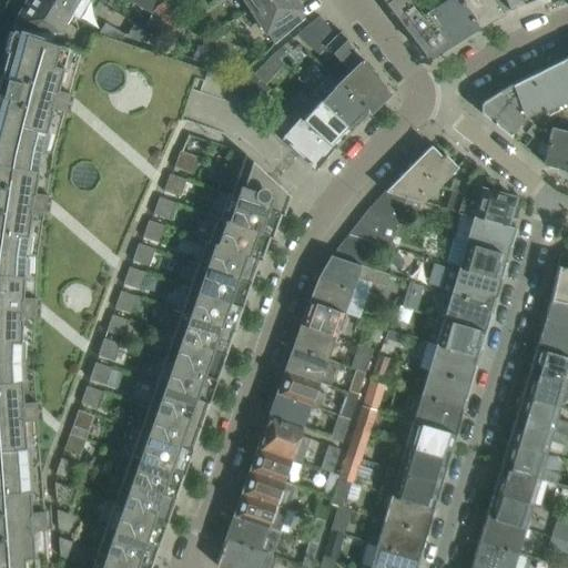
[(59,33),(71,13),(48,0),(24,0),(27,2),(16,21),(33,31),(59,33)]
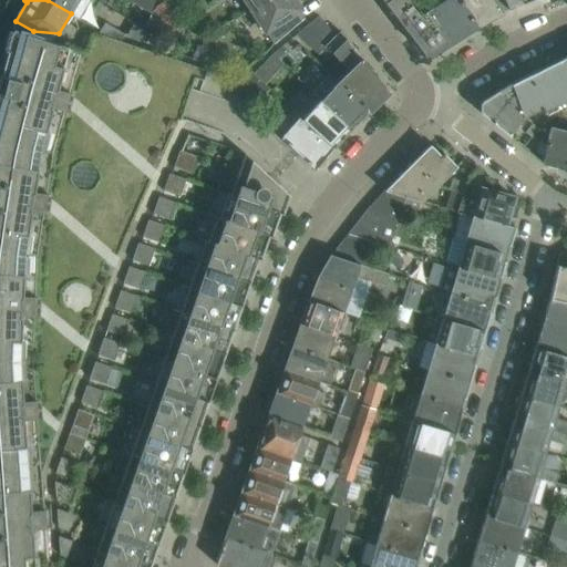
[(48,0),(71,13),(79,19),(90,0),(48,0)]
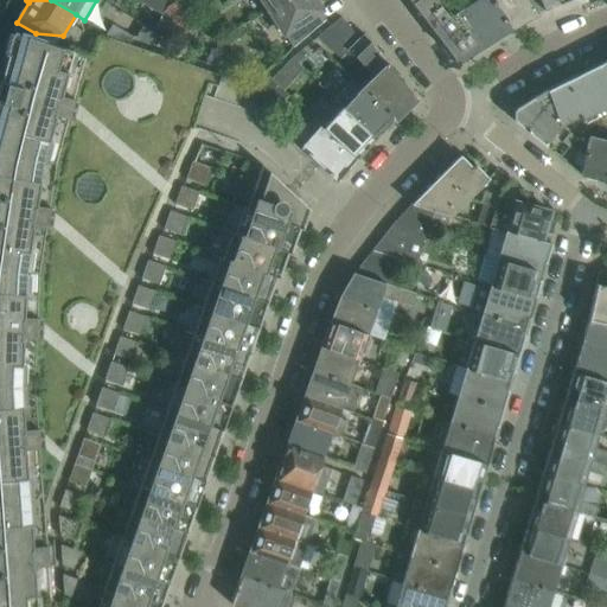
[(157,0),(136,0),(138,0),(161,16),(164,12),(166,7),(167,6),(157,0)]
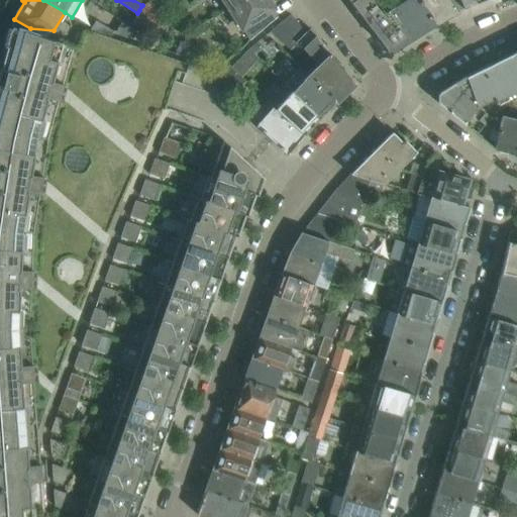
[(168,17),(157,0),(150,0),(149,1),(142,5),(141,6),(139,10),(150,28),(168,17)]
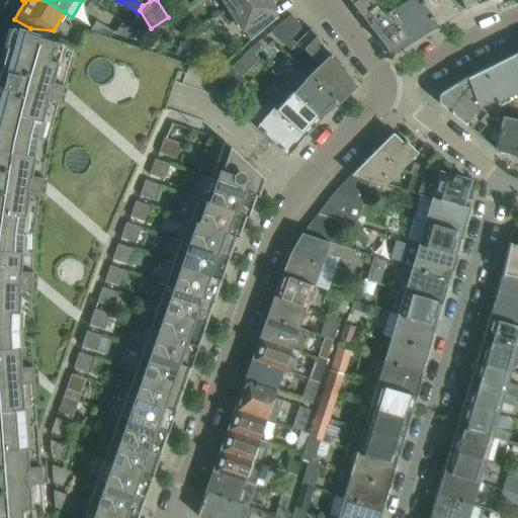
[(240,0),(222,0),(228,8),(240,0)]
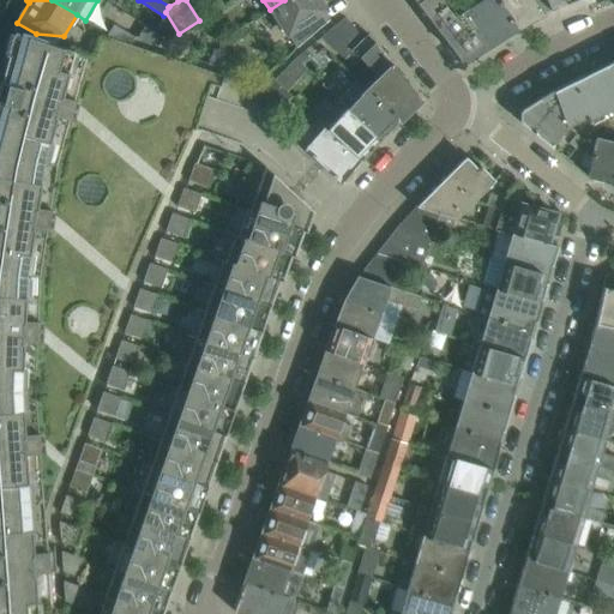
[(330,20),(317,0),(284,0),(270,10),(280,25),(277,28),(282,36),(284,35),(287,37),(302,26),(308,35),(330,20)]
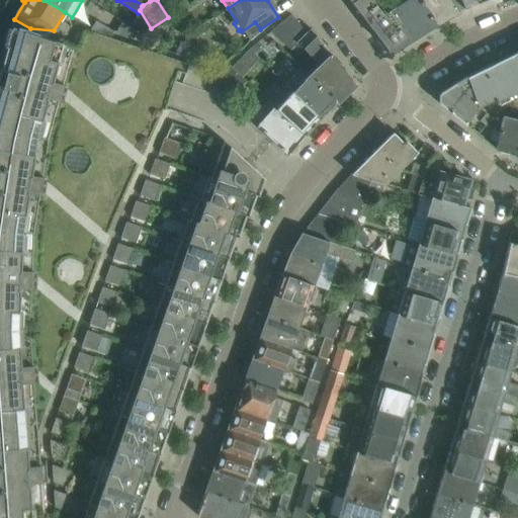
[(349,0),(387,50),(395,51),(413,39),(393,7),(379,15),(367,0),(349,0)]
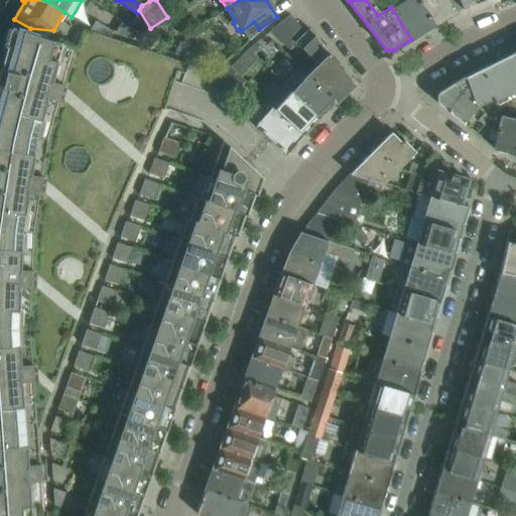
[(433,24),(417,0),(390,0),(388,2),(391,7),(411,39),(433,24)]
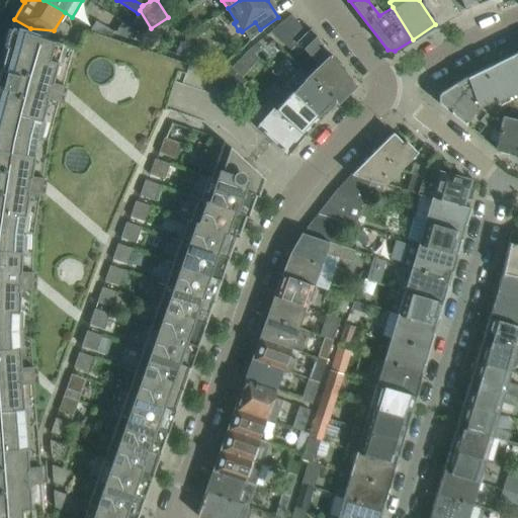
[(419,0),(435,24),(457,12),(463,9),(459,0),(419,0)]
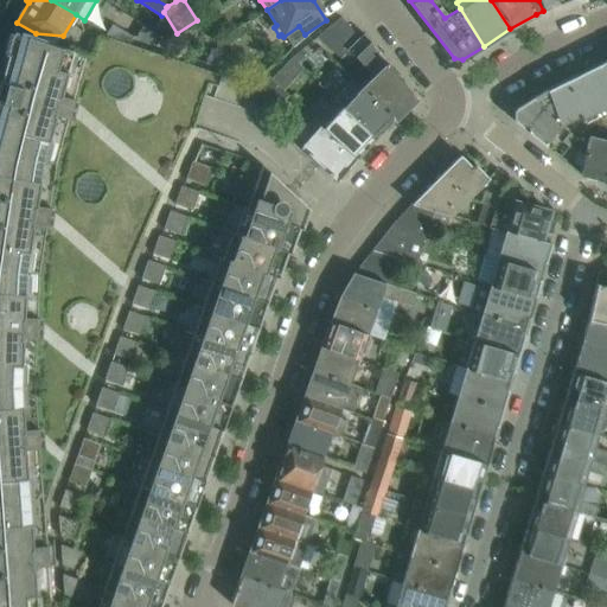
[(566,0),(538,0),(543,11),(566,0)]
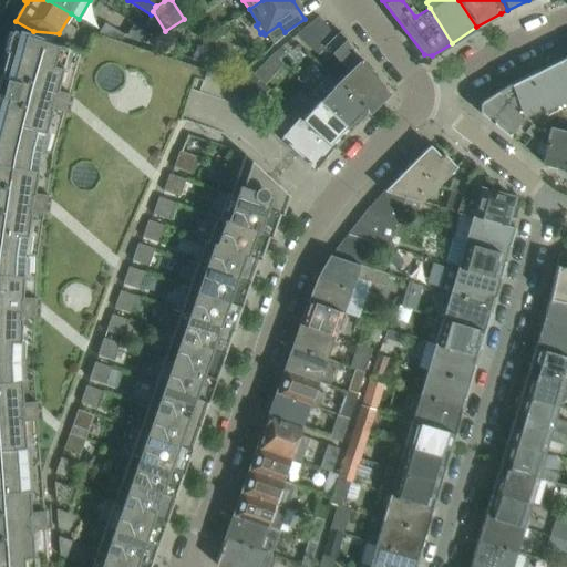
[(165,31),(153,11),(151,14),(145,23),(151,32),(154,28),(160,35),(165,31)]
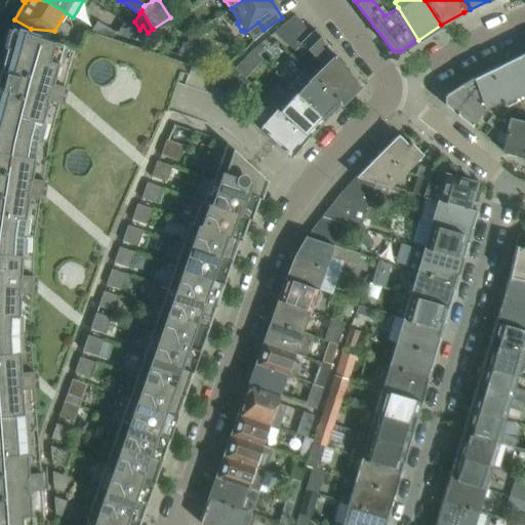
[(299,43),(310,33),(295,12),(294,13),(273,31),(274,32),(294,51),(300,44),(299,43)]
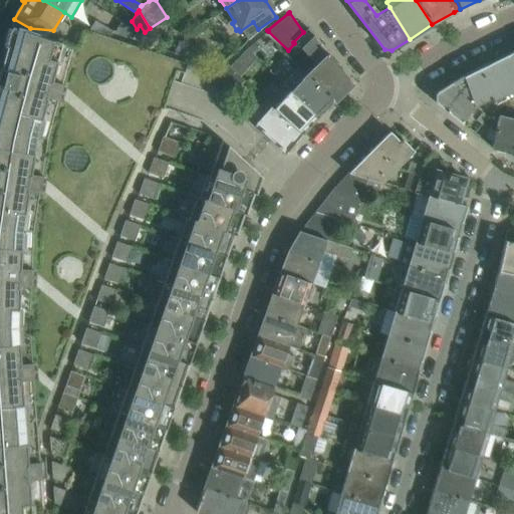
[(94,20),(88,31),(96,33),(110,38),(110,33),(133,38),(134,31),(130,26),(121,21),(115,31),(110,30),(94,20)]
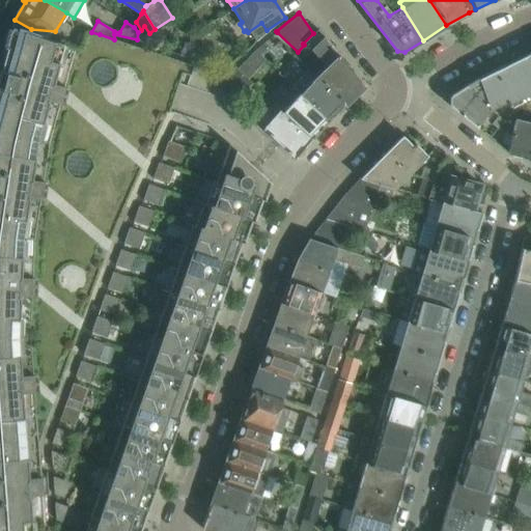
[(52,84),(62,45),(10,27),(0,65),(0,79),(63,96),(65,88),(52,84)]
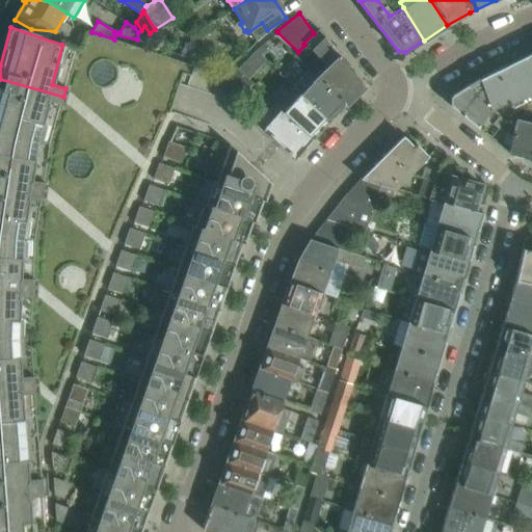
[(363,85),(321,31),(320,30),(318,29),(314,33),(303,44),(304,45),(306,45),(327,65),(318,75),(346,104),(360,90),(363,88),(363,85)]
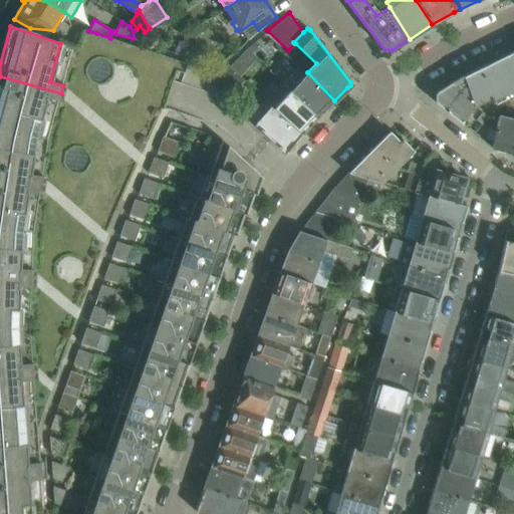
[(178,40),(174,53),(185,57),(185,43),(178,40)]
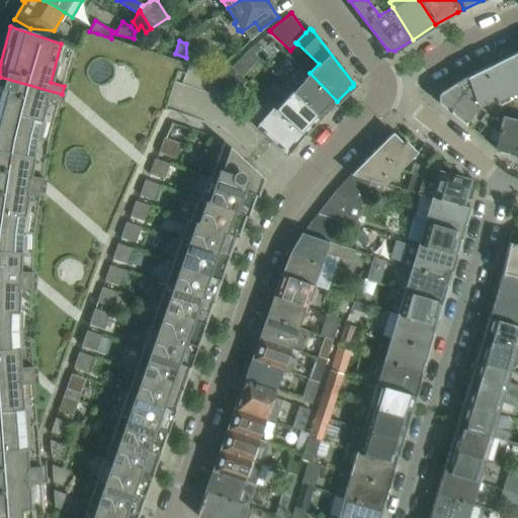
[(517,96),(517,51),(491,65),(508,101),(517,96)]
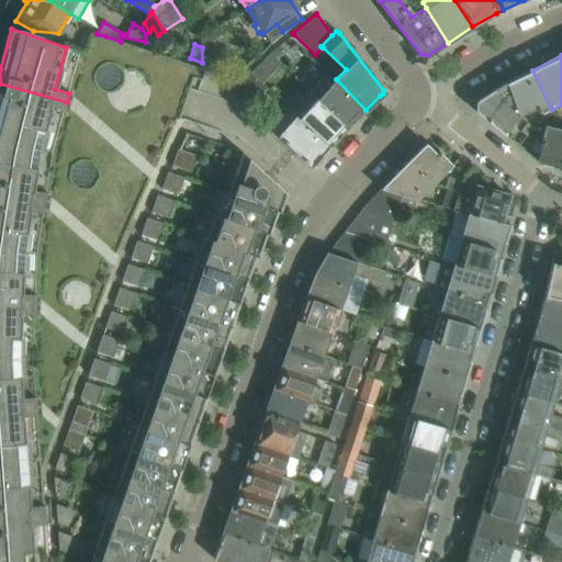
[(551,110),(532,70),(503,85),(503,87),(523,115),(536,109),(539,112),(540,112),(542,114),(551,110)]
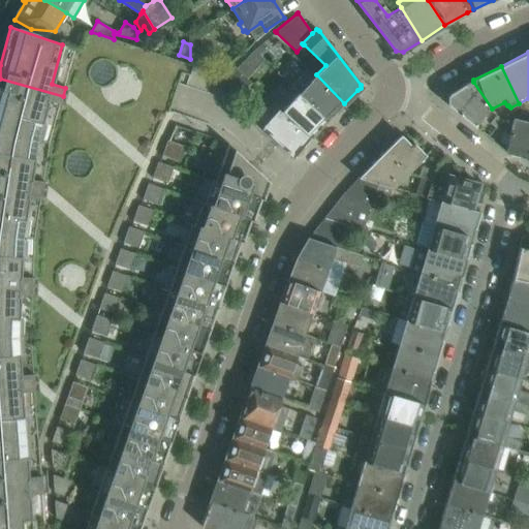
[(251,83),(242,73),(235,67),(214,84),(234,102),(251,83)]
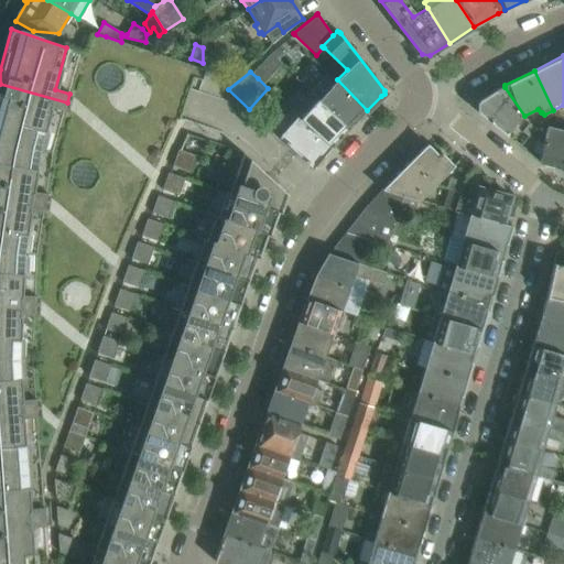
[(367,110),(337,79),(329,72),(310,91),(317,99),(349,129),(354,125),(367,110)]
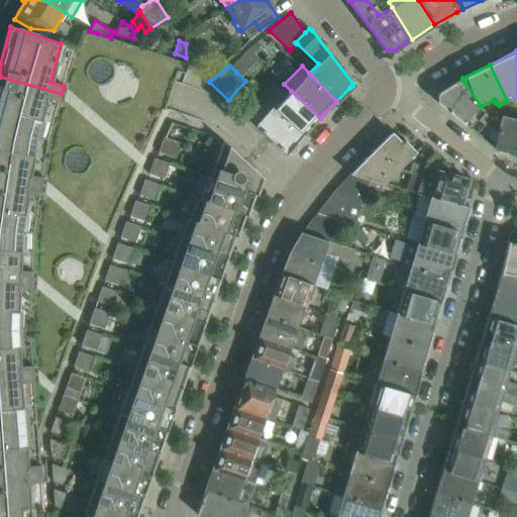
[(60,103),(62,94),(0,77),(0,129),(35,138),(35,135),(45,99),(59,102),(60,103)]
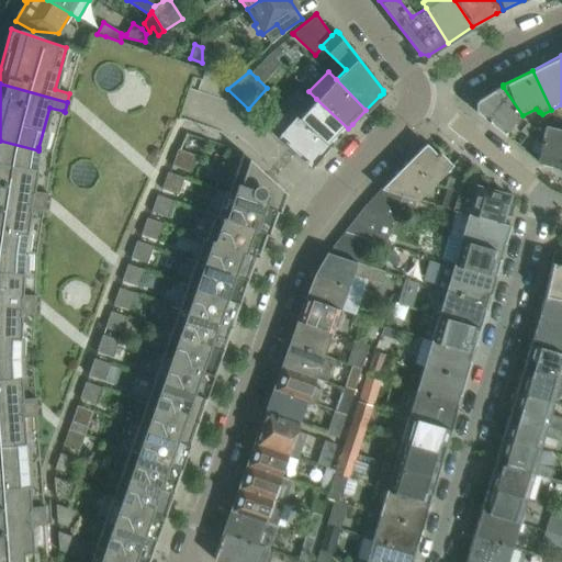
[(523,115),(503,87),(499,89),(498,88),(493,91),(475,102),(474,102),(474,111),(475,110),(504,134),(518,116),(523,115)]
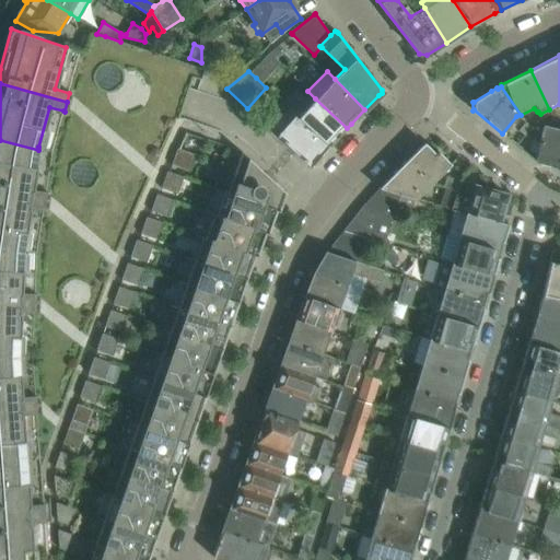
[(347,128),(315,98),(299,117),(329,147),(347,128)]
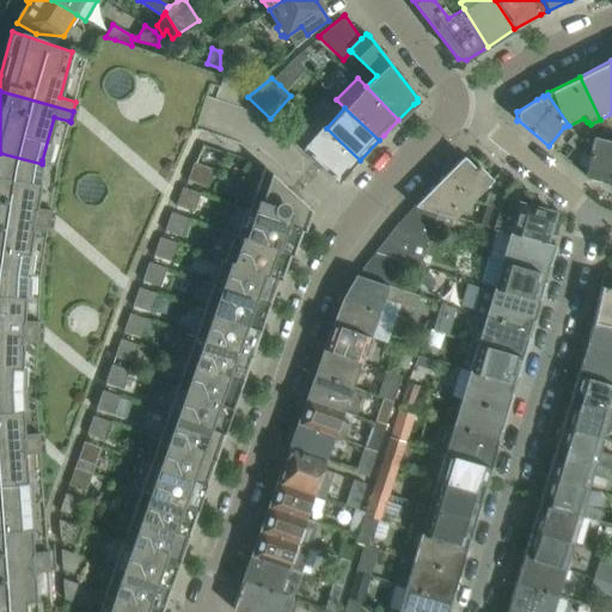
[(360,160),(326,128),(314,117),(307,126),(304,122),(289,138),(338,184),(360,160)]
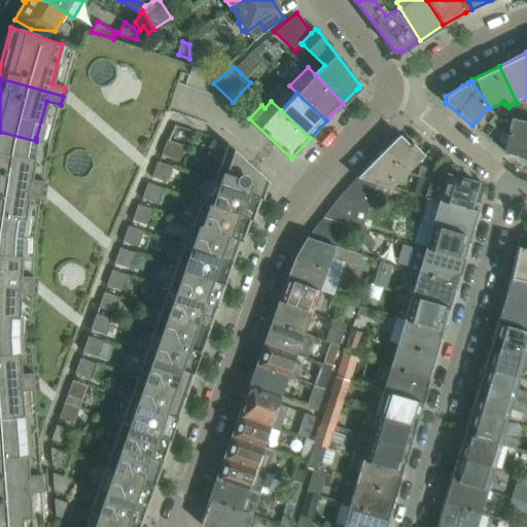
[(496,125),(498,119),(493,115),(487,124),(493,128),(496,125)]
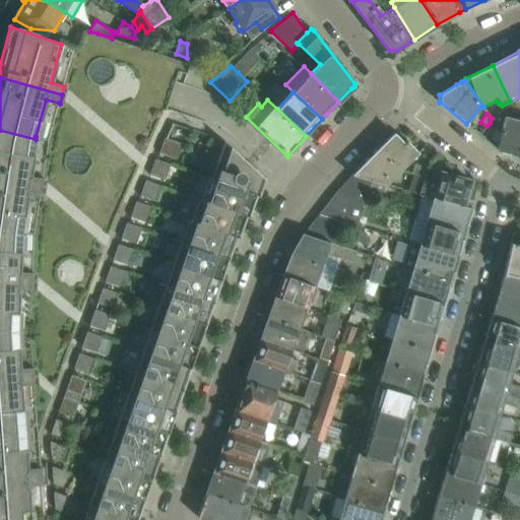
[(519,119),(504,116),(497,149),(500,150),(502,153),(508,154),(512,153),(514,153),(513,155),(519,156),(519,119)]
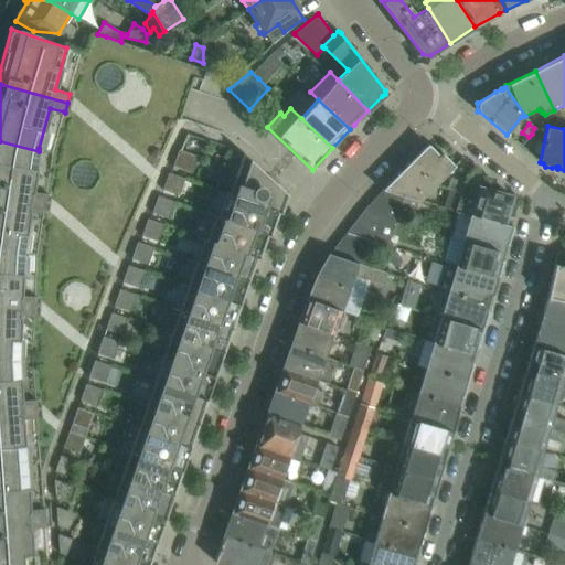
[(32,192),(39,151),(0,141),(0,196),(45,204),(48,194),(32,192)]
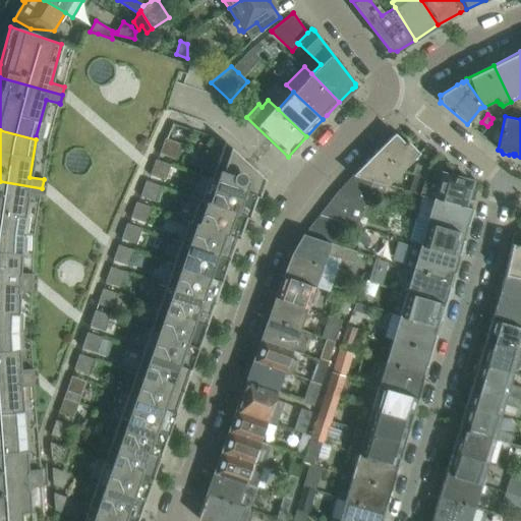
[(404,141),(395,132),(379,149),(401,171),(419,153),(407,139),(404,141)]
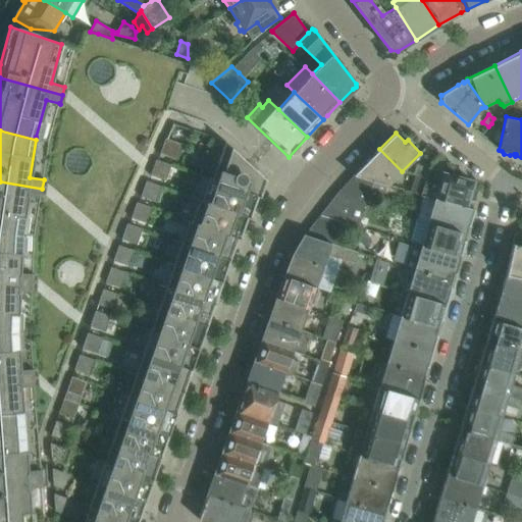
[(164,139),(159,154),(174,159),(179,144),(164,139)]
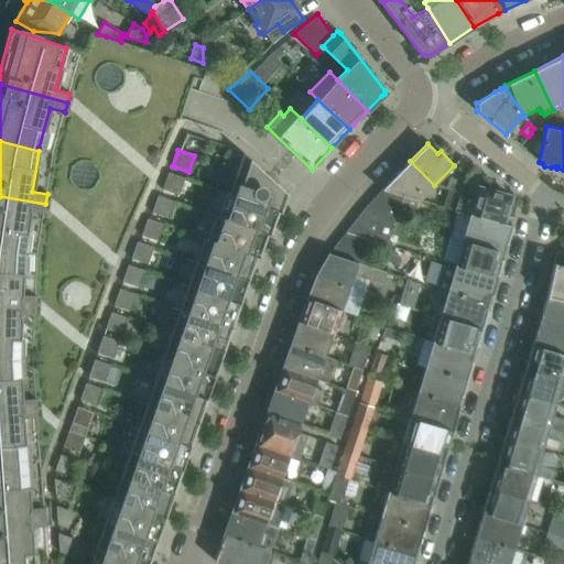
[(242,153),(228,193),(227,194),(278,212),(278,213),(280,214),(286,194),(242,153)]
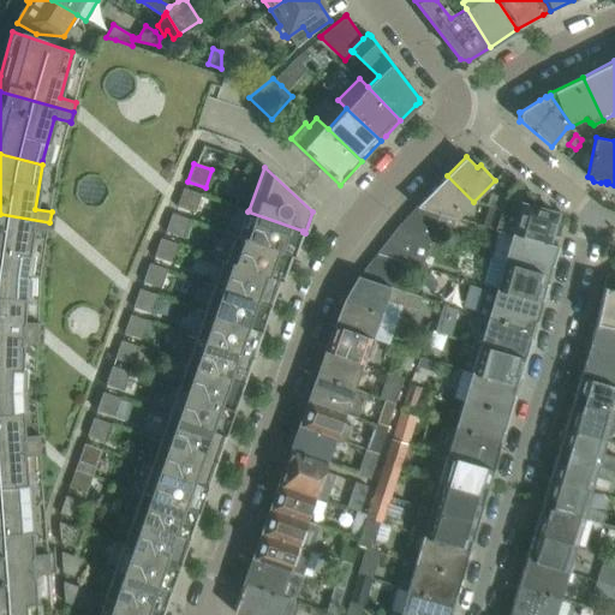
[(457,219),(473,202),(447,175),(416,207),(457,219)]
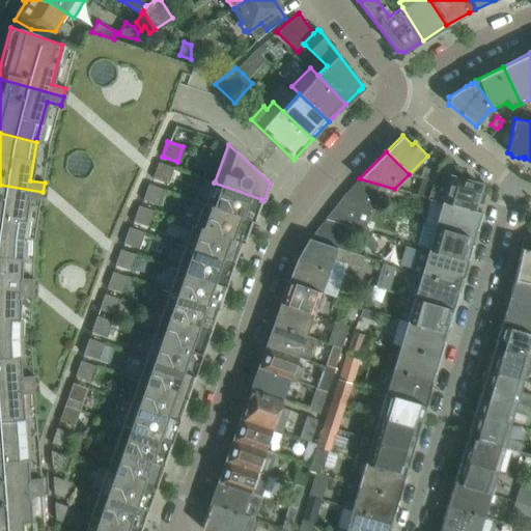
[(173,168),(158,163),(152,178),(168,184),(173,168)]
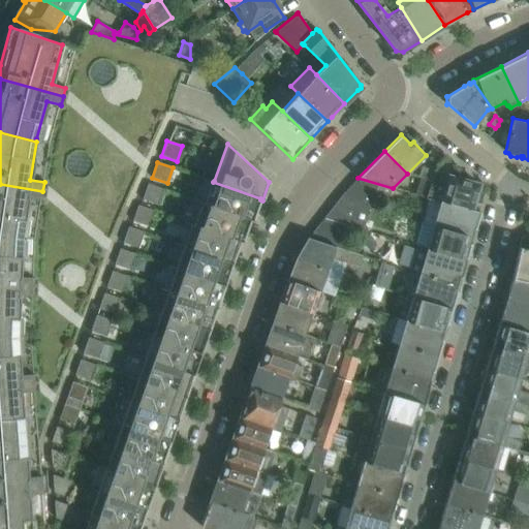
[(471,210),(478,185),(448,176),(445,188),(430,184),(427,198),(429,199),(440,203),(440,200),(471,210)]
